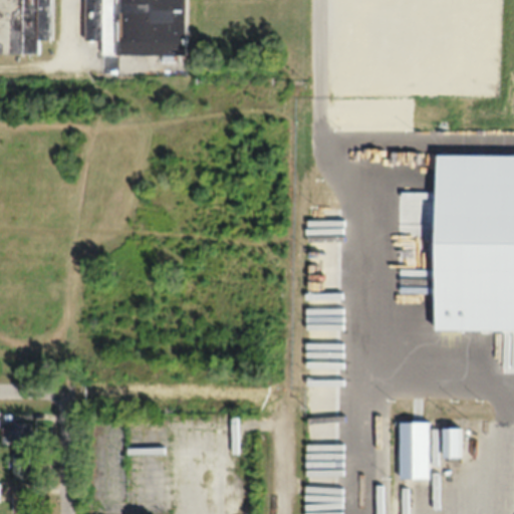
[(0,0),(0,52),(37,53),(37,39),(50,39),(50,0),(0,0)]
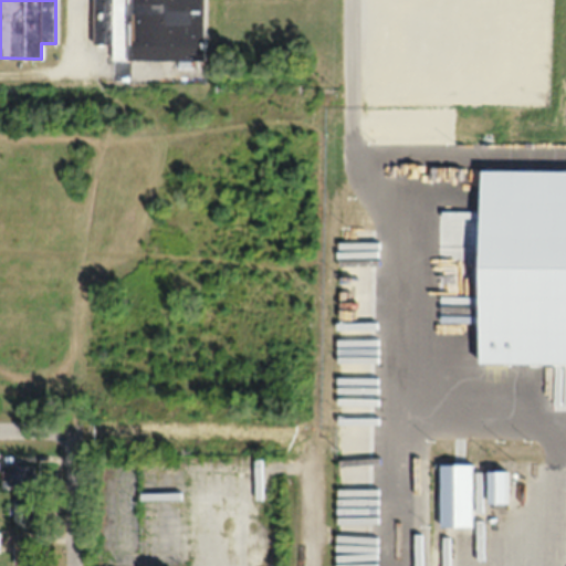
[(92,0),(92,44),(112,44),(111,58),(202,59),(202,0),(92,0)]
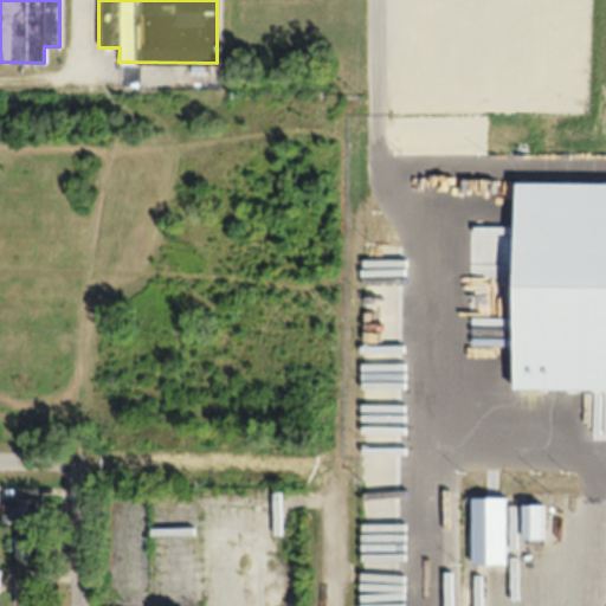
[(470,563),(503,563),(503,495),(470,495),(470,563)]
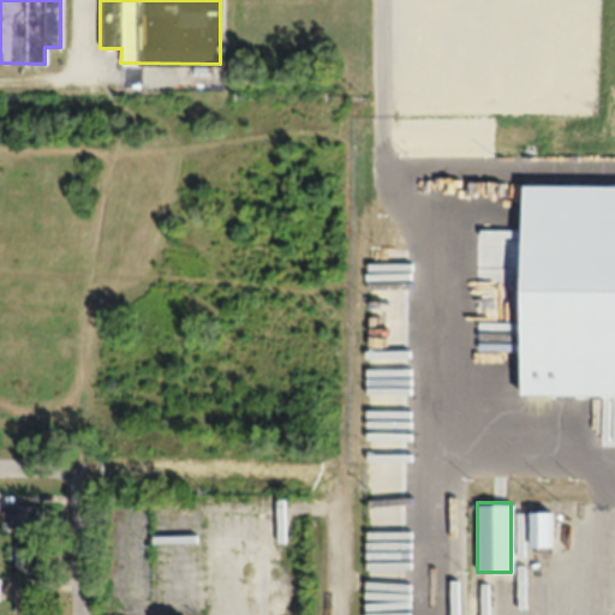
[(7,529),(34,529),(34,503),(7,503),(7,529)]
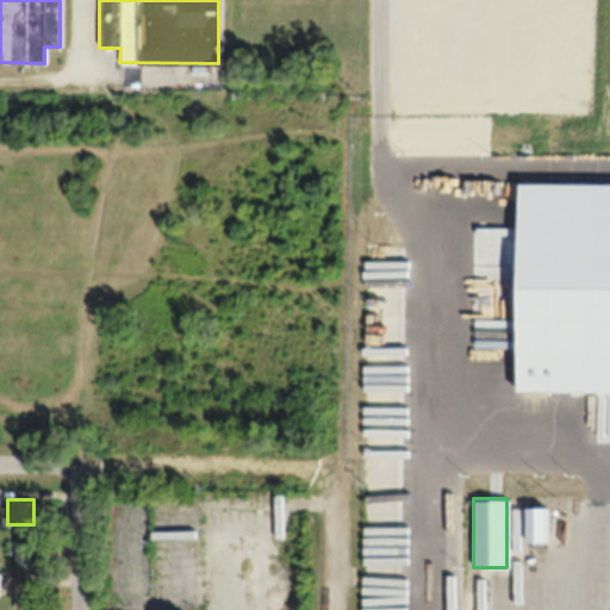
[(13,541),(13,567),(37,567),(37,541),(13,541)]
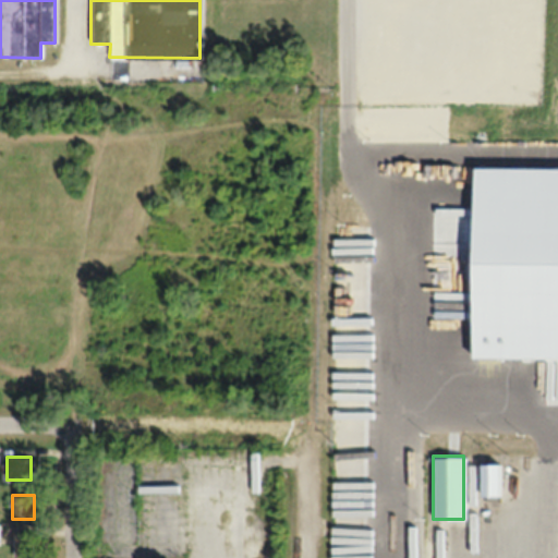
[(13,557),(32,557),(32,533),(13,533),(13,557)]
